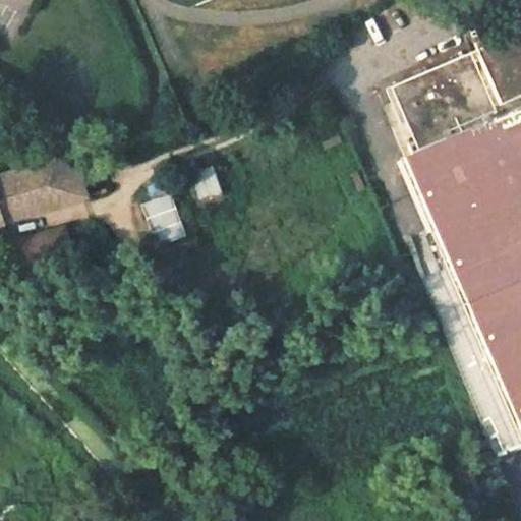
[(439,227),(520,417),(520,27),(392,84),(421,152),(408,158),(439,227)]
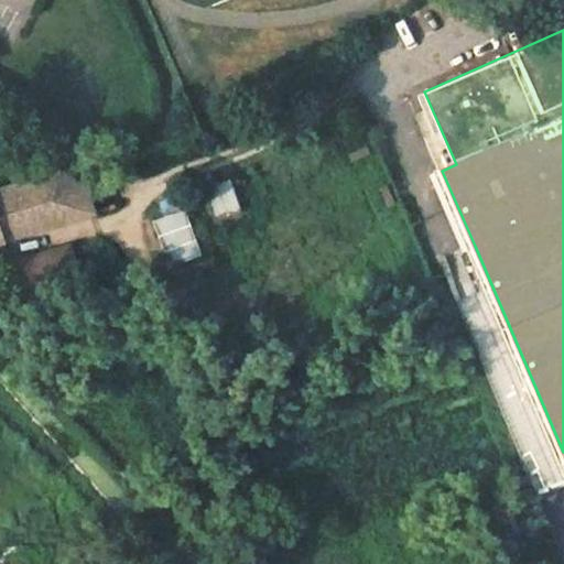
[(0,188),(0,240),(6,239),(2,226),(72,205),(60,169),(0,188)]
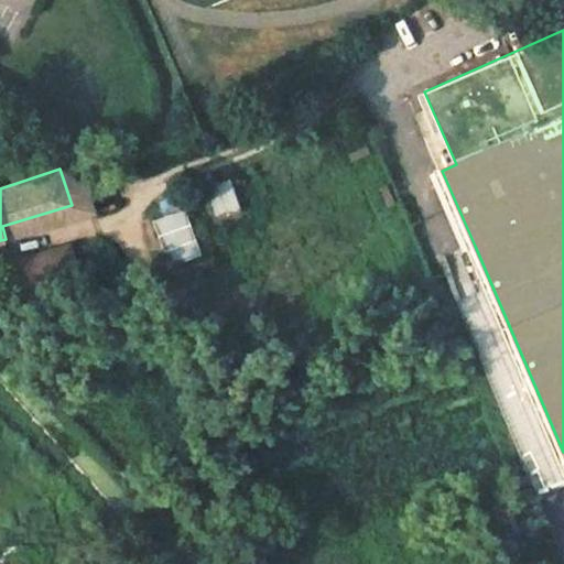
[(171,266),(202,253),(185,207),(153,219),(171,266)]
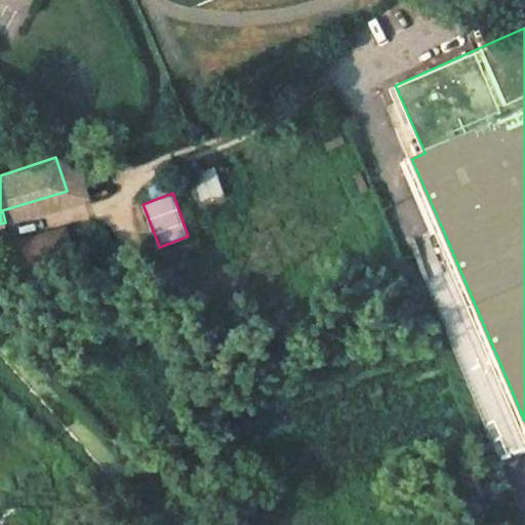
[(10,246),(16,266),(70,249),(65,229),(10,246)]
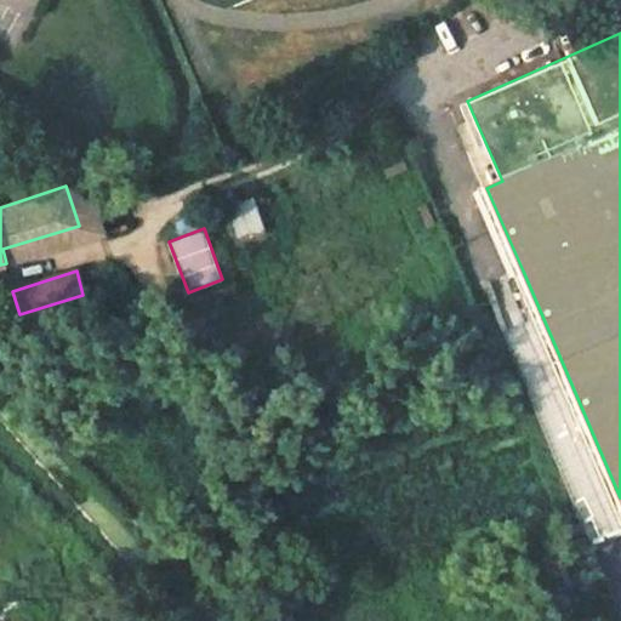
[(620,533),(620,497),(523,271),(508,277),(620,534),(620,533)]
